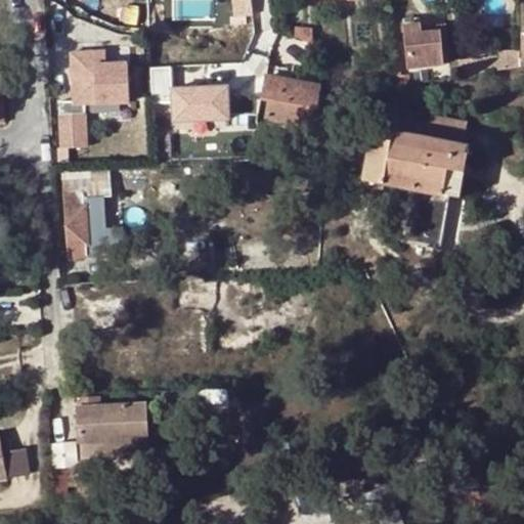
[(231,0),(236,31),(253,29),(249,0),(231,0)]
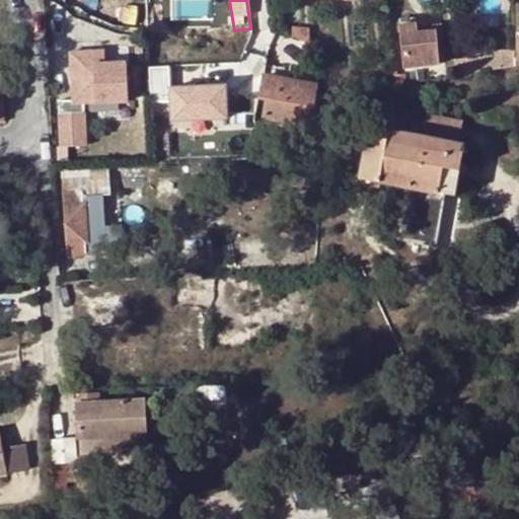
[(418,35),(418,27),(417,25),(399,26),(403,69),(440,66),(437,33),(418,35)]
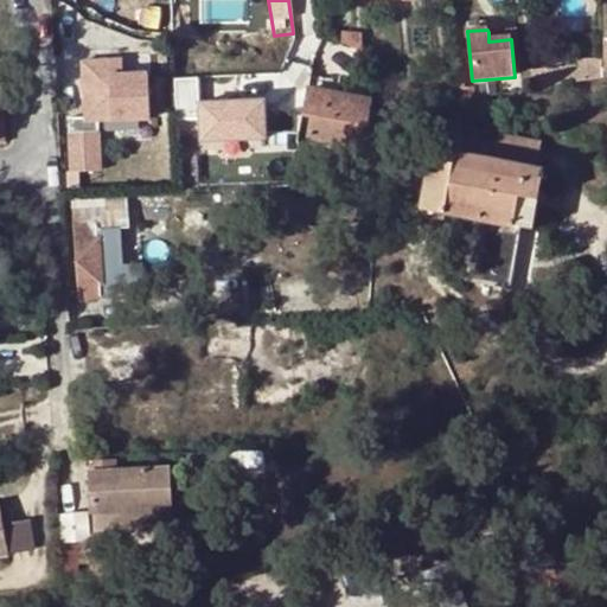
[(518,30),(489,32),(489,42),(511,39),(515,77),(522,76),(518,30)]
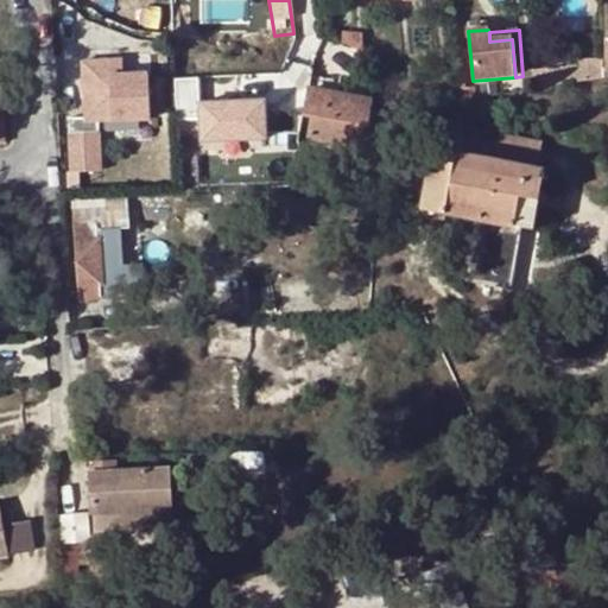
[(343,31),(342,45),(363,54),(363,33),(343,31)]
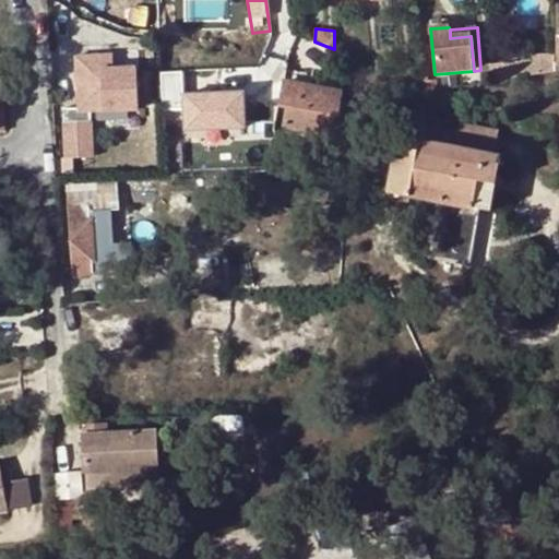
[(113,55),(76,57),(79,108),(63,109),(67,158),(93,157),(91,111),(139,109),(138,68),(114,69),(113,55)]
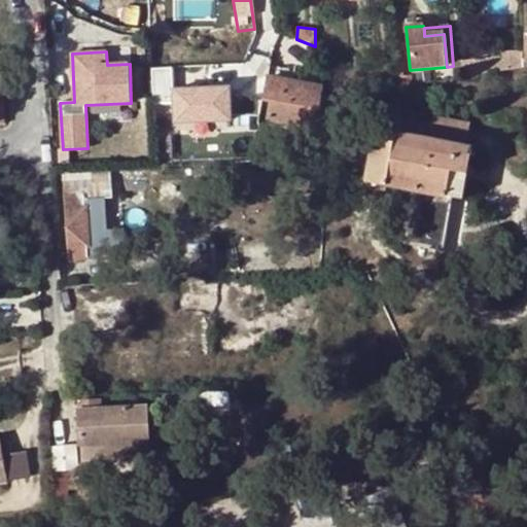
[(522,53),(461,60),(462,79),(522,69),(522,61),(522,53)]
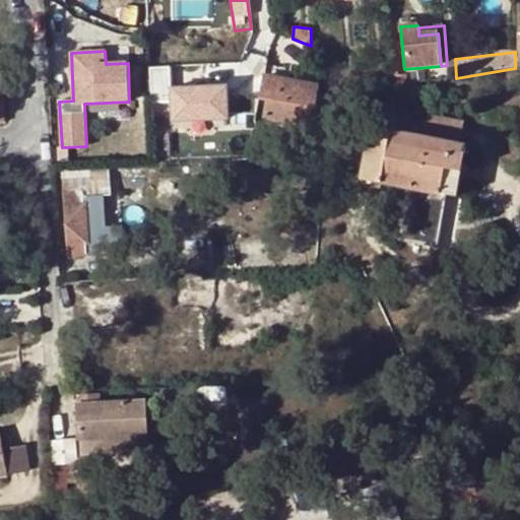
[(230,120),(229,83),(172,84),(172,65),(152,65),(152,94),(170,94),(171,120),(230,120)]
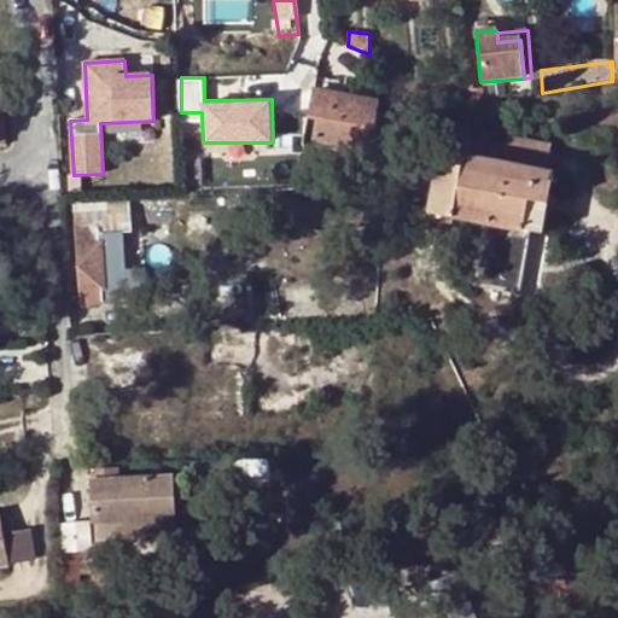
[(313,92),(308,118),(324,121),(320,141),(368,150),(375,104),(313,92)]
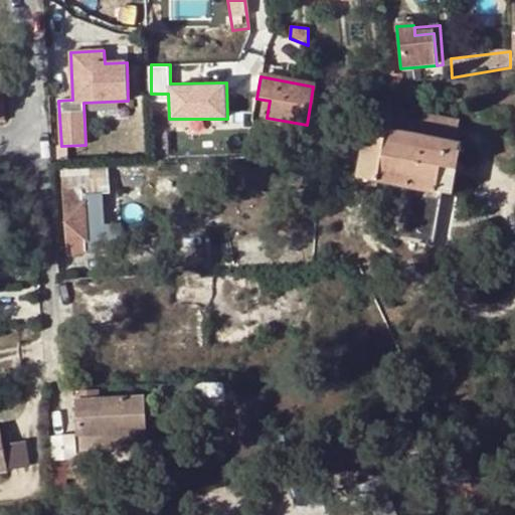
[(402,76),(389,76),(390,87),(402,87),(402,76)]
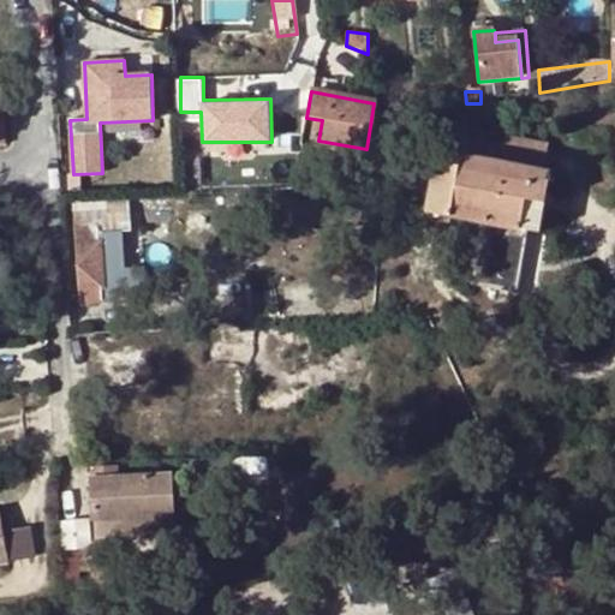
[(322,120),(306,118),(303,137),(318,141),(322,120)]
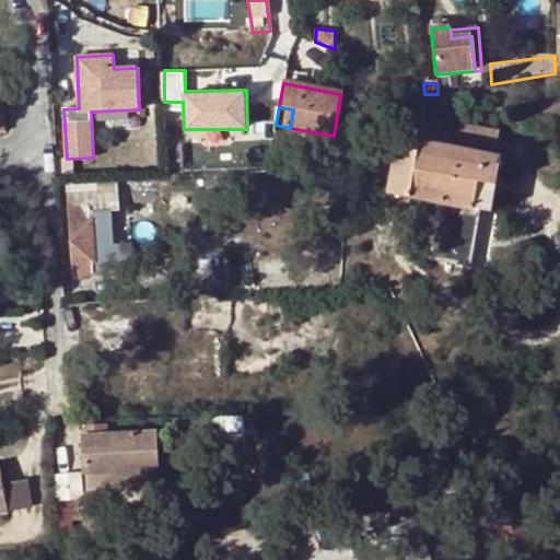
[(433,258),(470,266),(480,212),(491,214),(501,158),(494,156),(498,135),(394,115),(389,137),(399,139),(389,194),(443,203),(433,258)]
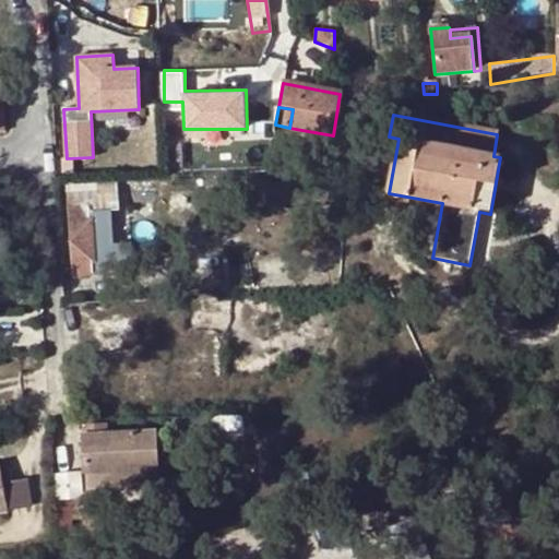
[(116,183),(66,187),(71,276),(93,276),(92,253),(114,251),(110,213),(118,212),(116,183)]
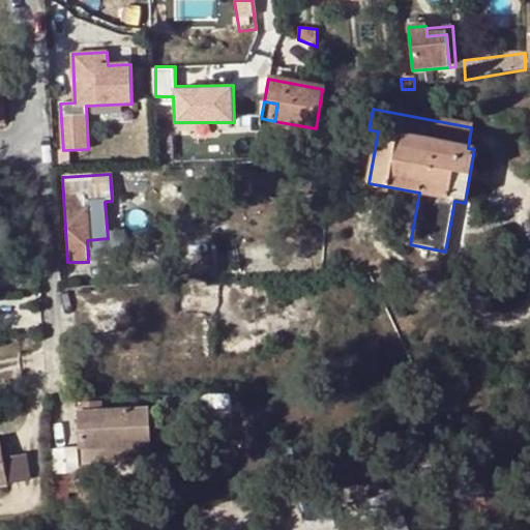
[(454,201),(445,252),(461,254),(470,204),(465,203),(454,201)]
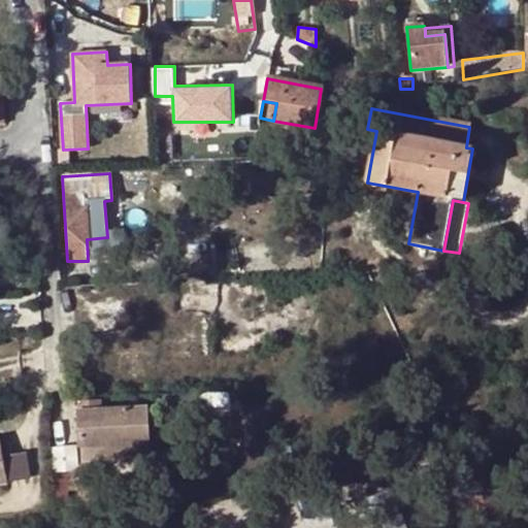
[(99,402),(77,403),(79,446),(110,444),(110,454),(146,453),(144,409),(100,411),(99,402)]
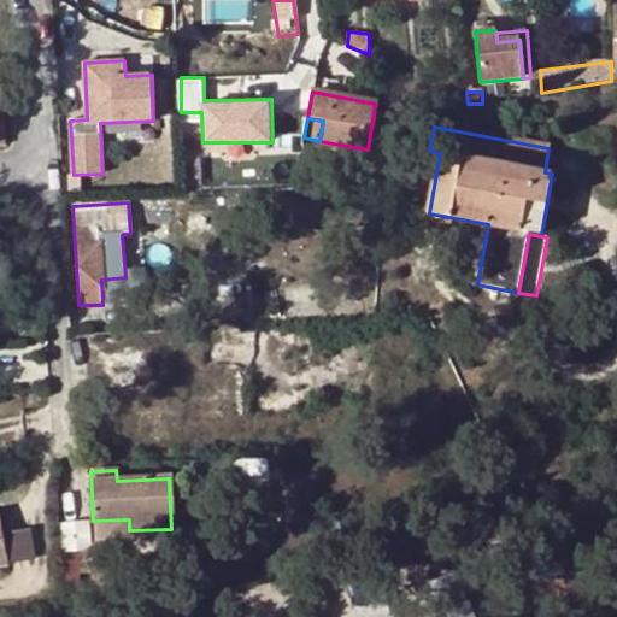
[(1,533),(7,564),(36,559),(31,528),(1,533)]
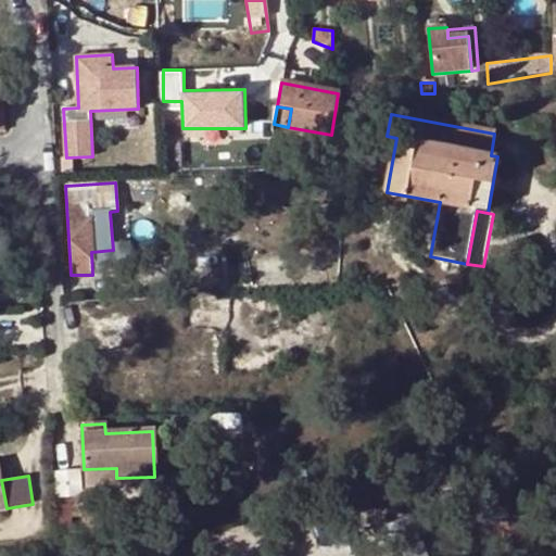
[(380,519),(388,555),(424,555),(415,512),(380,519)]
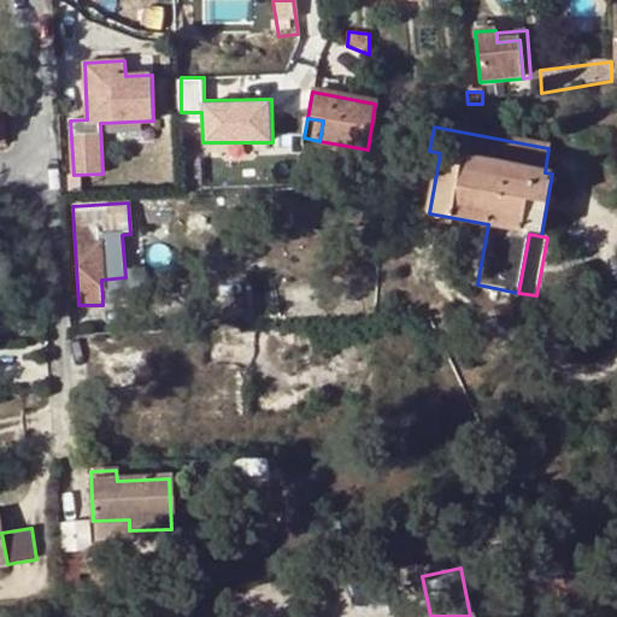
[(113,575),(116,592),(134,588),(130,571),(113,575)]
